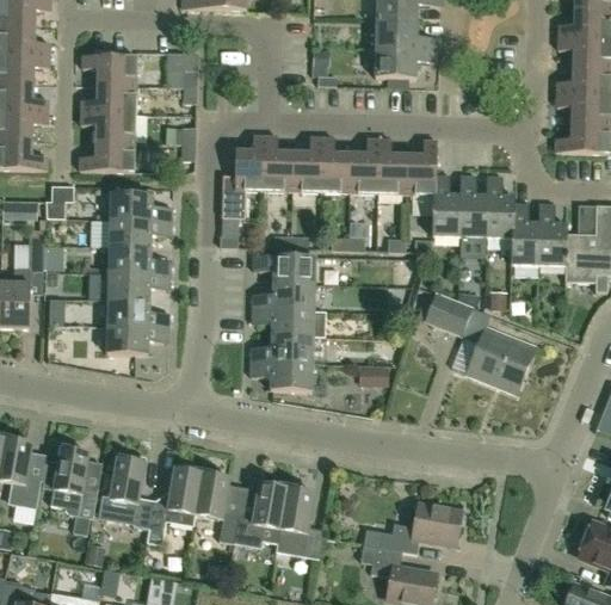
[(0,0),(0,24),(36,25),(36,24),(36,8),(50,8),(51,0),(0,0)]
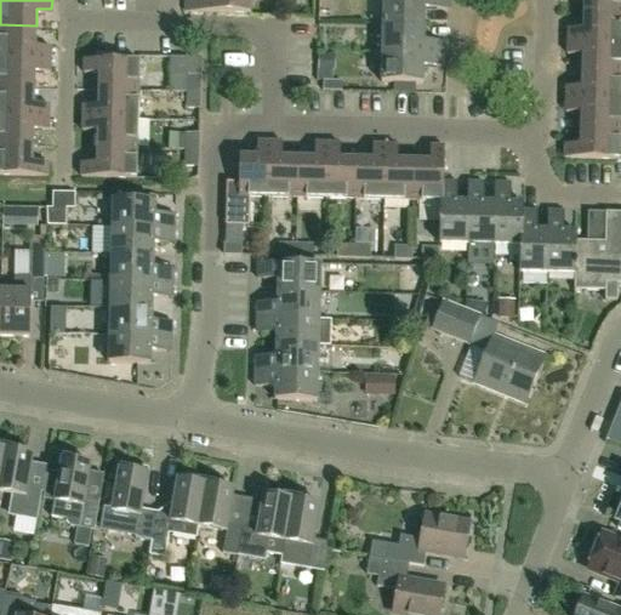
[(383,0),(383,18),(425,20),(425,4),(448,4),(448,0),(383,0)]
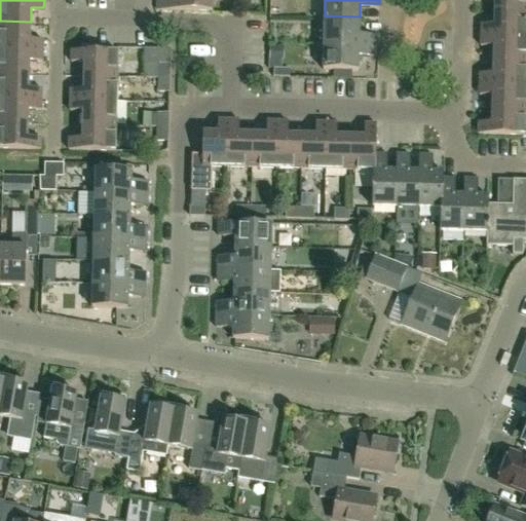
[(525,6),(494,6),(493,21),(481,20),(481,31),(525,31),(525,6)]
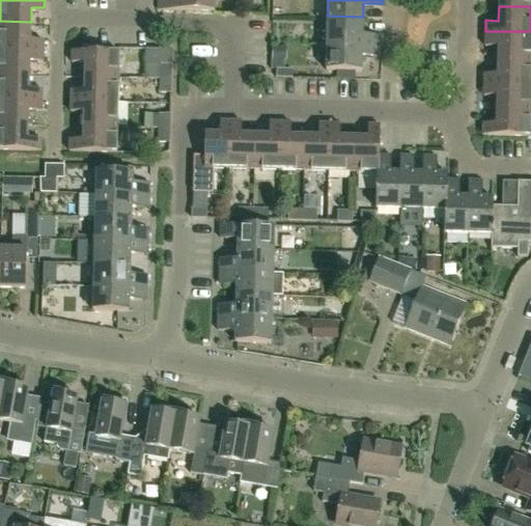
[(362,30),(363,17),(328,16),(327,40),(382,43),(382,31),(362,30)]
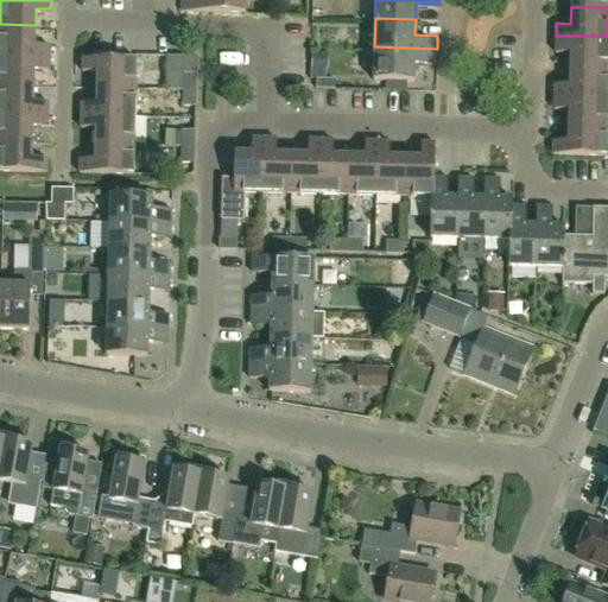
[(36,40),(36,25),(0,24),(0,51),(50,52),(50,40),(36,40)]
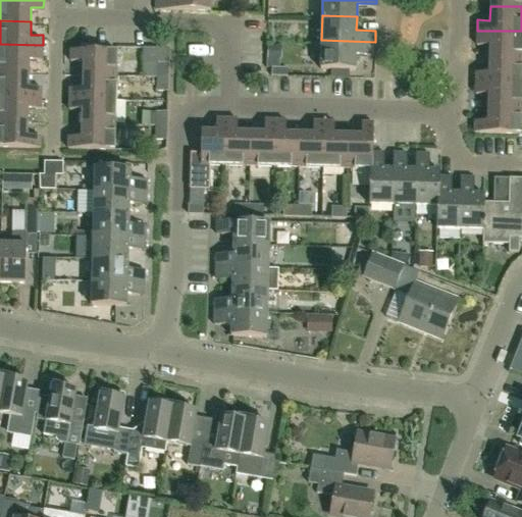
[(521,31),(477,31),(477,41),(489,41),(489,55),(521,55),(521,31)]
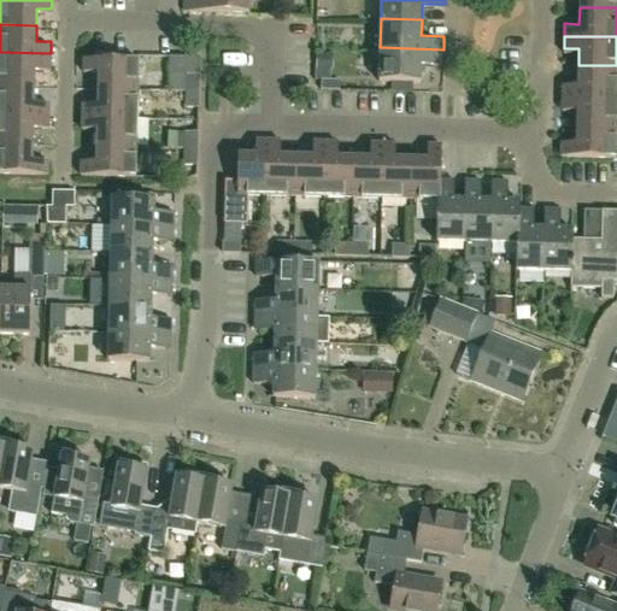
[(444,50),(380,47),(380,76),(419,77),(421,62),(444,62),(444,50)]
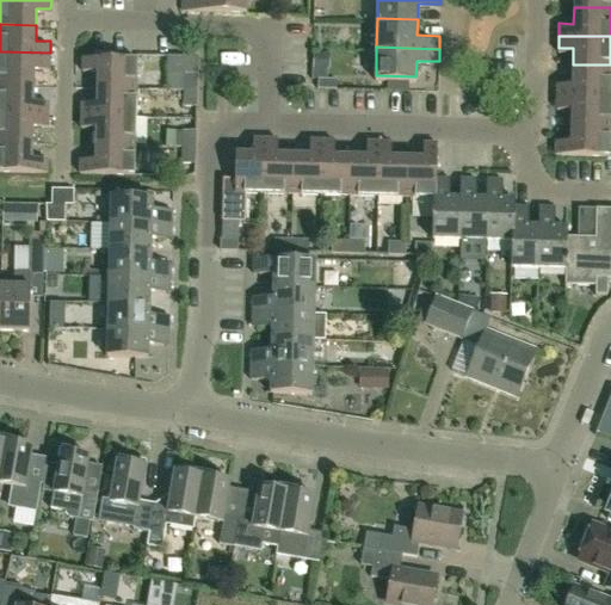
[(167,60),(184,60),(184,85),(197,86),(198,51),(167,50),(167,60)]
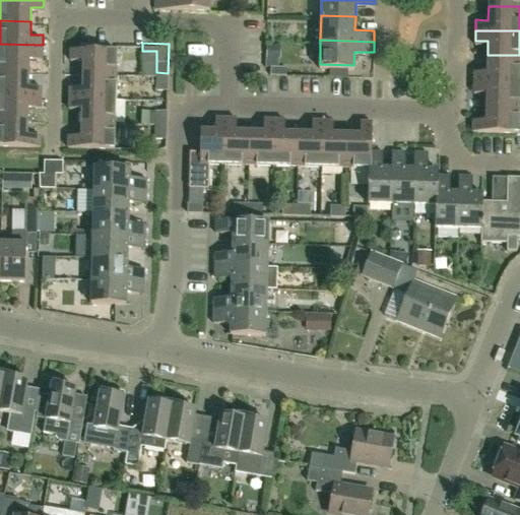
[(0,68),(29,69),(29,56),(42,56),(43,45),(0,44),(0,68)]
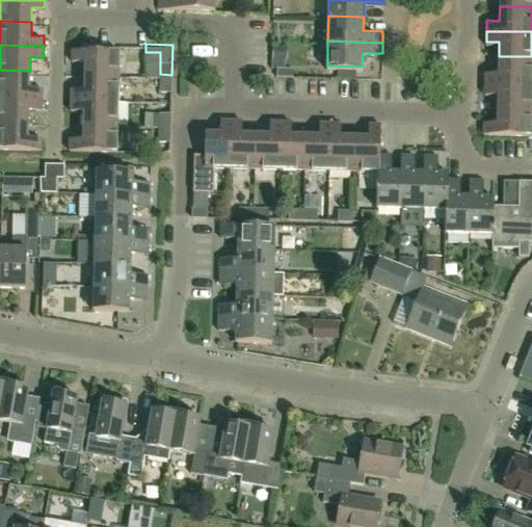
[(84,72),(118,73),(118,48),(72,47),(72,58),(84,58),(84,72)]
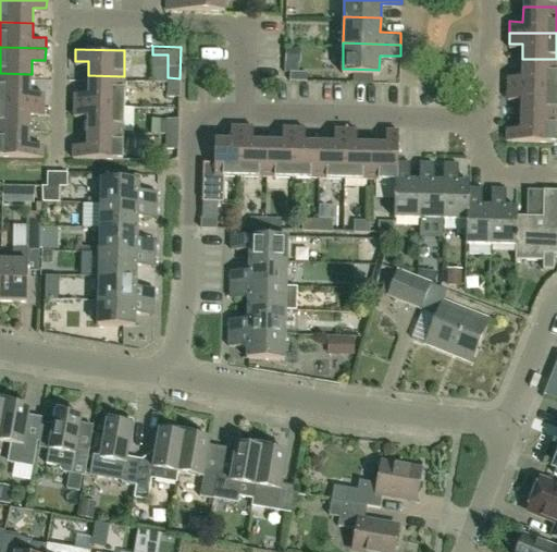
[(556,59),(522,59),(521,74),(508,73),(508,84),(556,85),(556,59)]
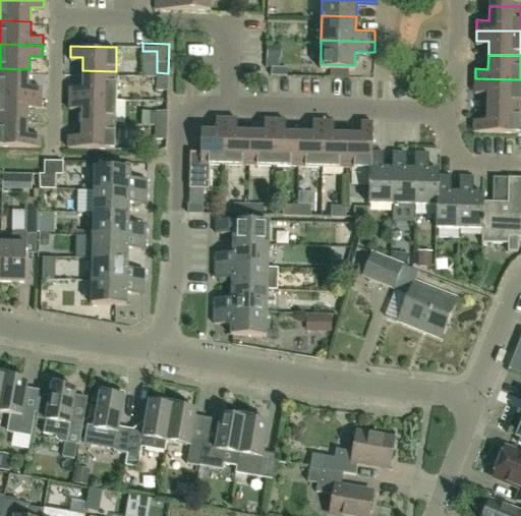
[(29,83),(30,69),(0,68),(0,93),(41,94),(42,83),(29,83)]
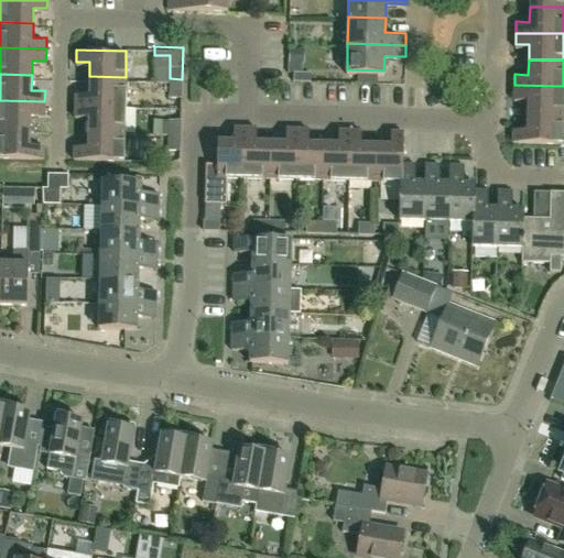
[(125,104),(126,77),(89,76),(89,91),(75,91),(75,102),(125,104)]
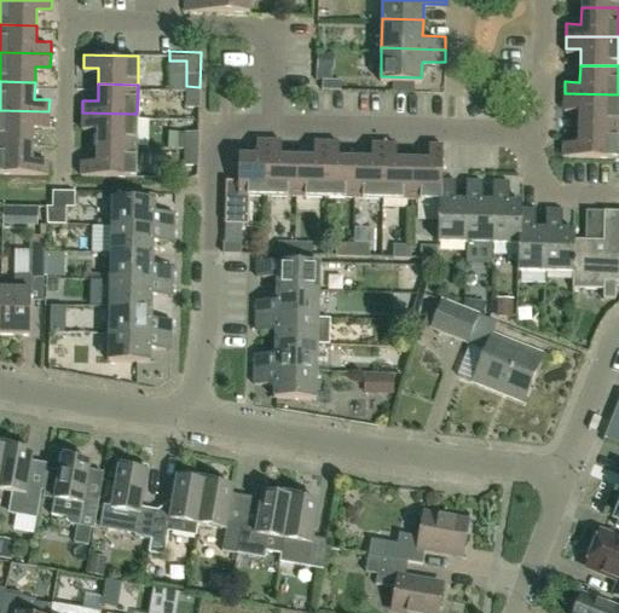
[(200,103),(200,87),(186,86),(186,103),(200,103)]
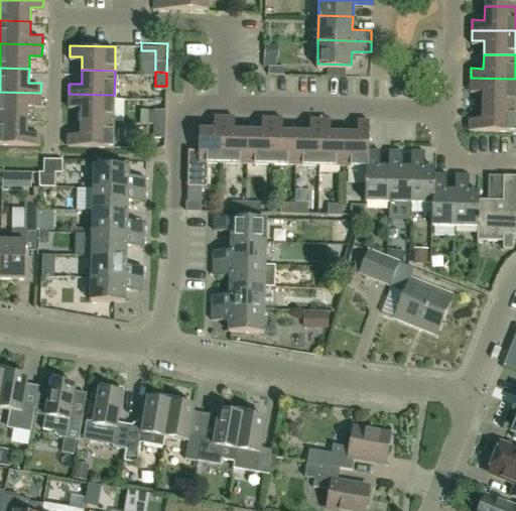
[(515,79),(471,78),(470,89),(482,89),(482,102),(515,103),(515,79)]
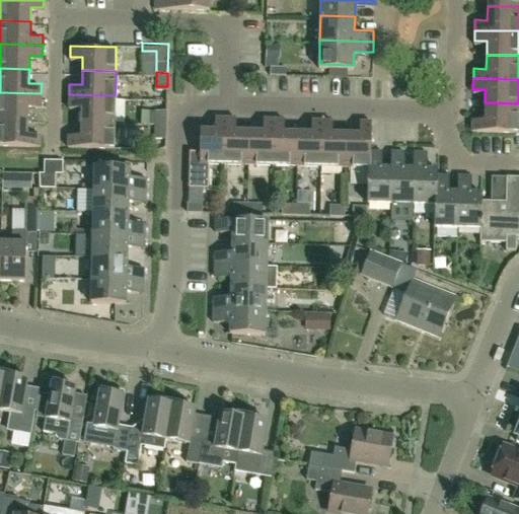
[(0,117),(27,118),(28,103),(41,104),(41,93),(0,92),(0,117)]
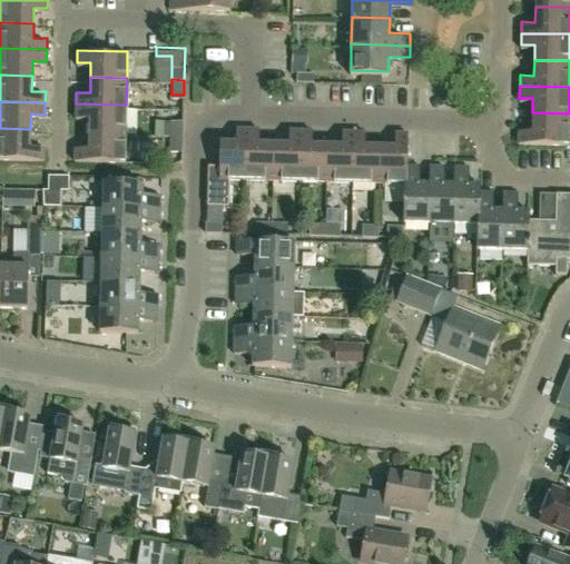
[(126,132),(126,105),(76,104),(75,115),(89,116),(89,131),(126,132)]
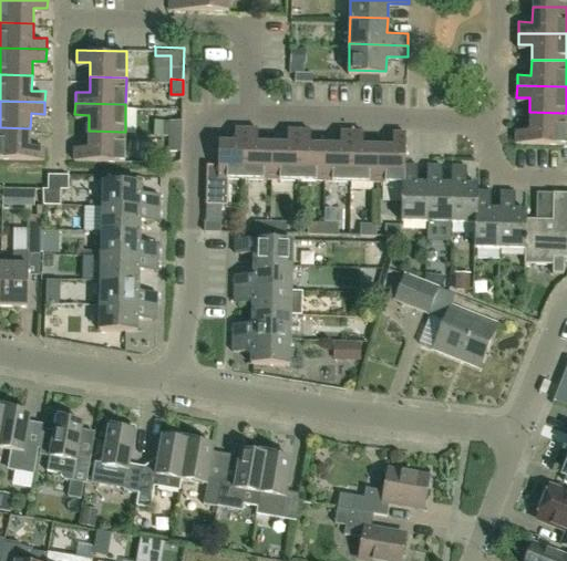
[(566,122),(566,113),(529,112),(529,127),(515,126),(515,139),(566,141),(566,122)]
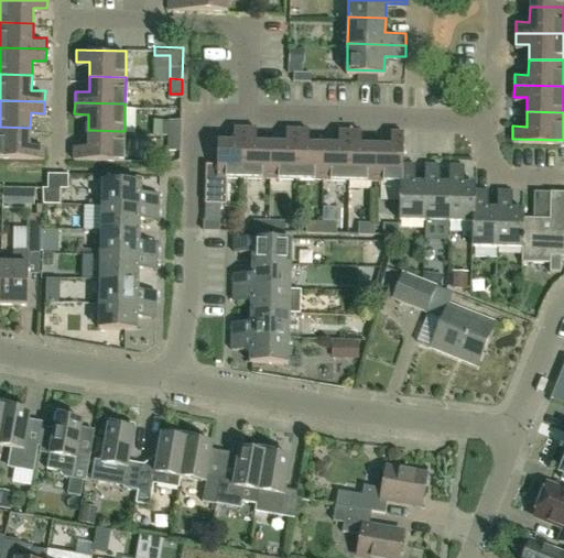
[(181,132),(181,117),(169,116),(167,132),(181,132)]
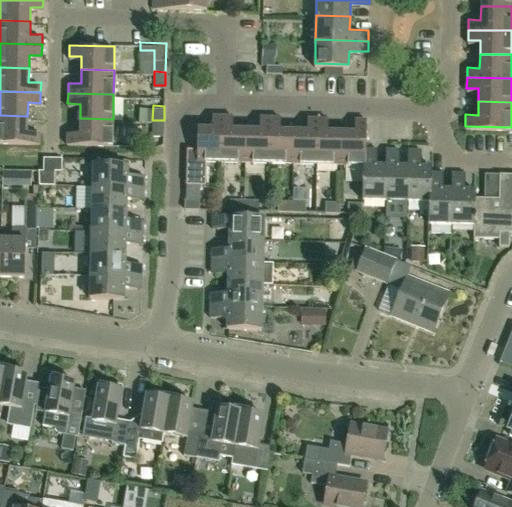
[(206,157),(221,157),(222,112),(212,112),(211,125),(197,124),(196,146),(186,145),(186,180),(185,195),(184,195),(184,206),(200,207),(200,195),(201,181),(205,181),(206,157)]
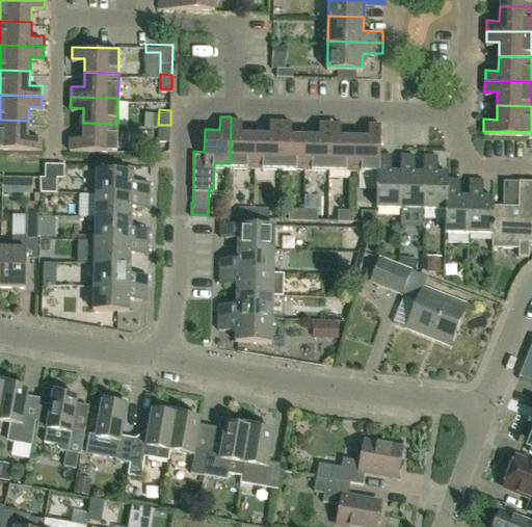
[(254,164),(255,131),(241,130),(242,116),(231,116),(230,163),(254,164)]
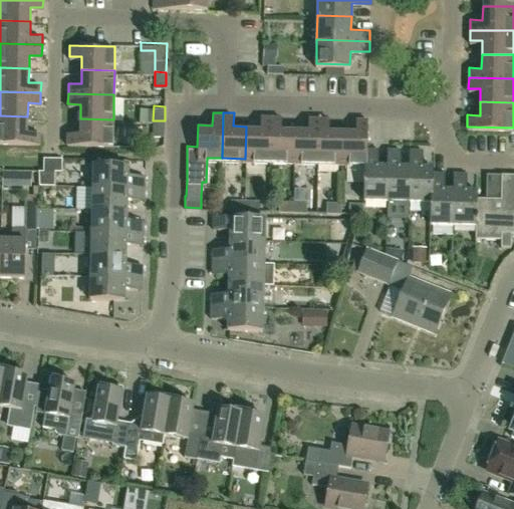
[(260,126),(246,126),(245,159),(269,160),(270,113),(260,113),(260,126)]
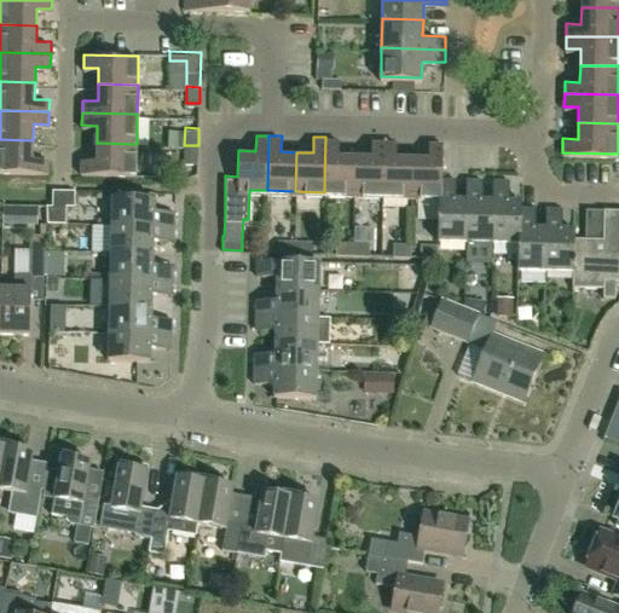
[(339,138),(325,137),(324,192),(353,192),(354,154),(339,152),(339,138)]
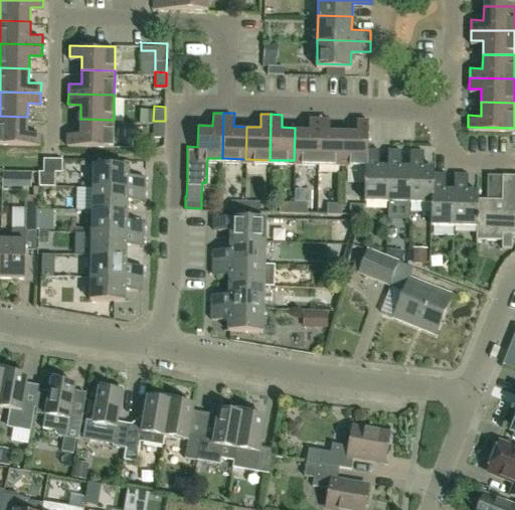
[(308,128),(295,128),(294,160),(318,161),(320,116),(309,115),(308,128)]
